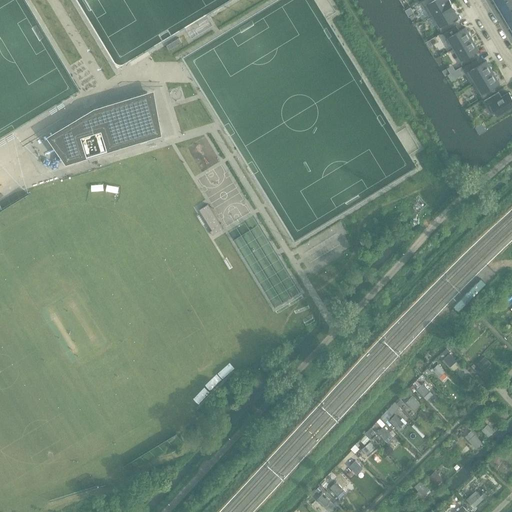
[(422,0),(420,1),(430,17),(452,4),(449,0),(422,0)]
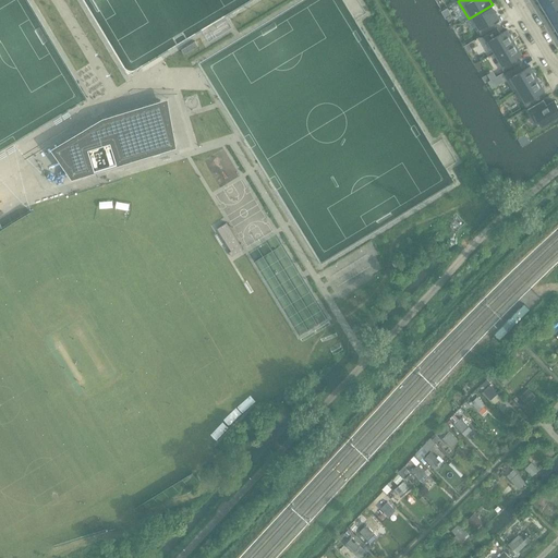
[(557,0),(544,0),(541,2),(547,12),(557,5),(557,0)]
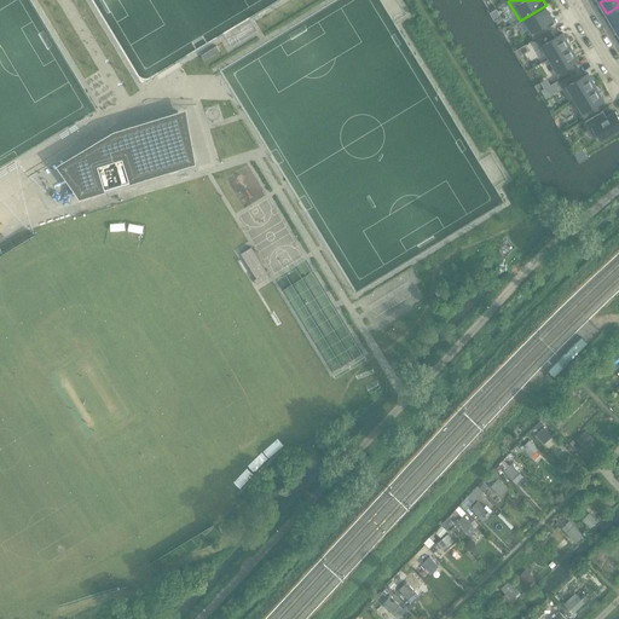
[(547,5),(520,21),(522,19),(533,39),(549,29),(545,23),(553,18),(548,11),(549,11),(547,5)]
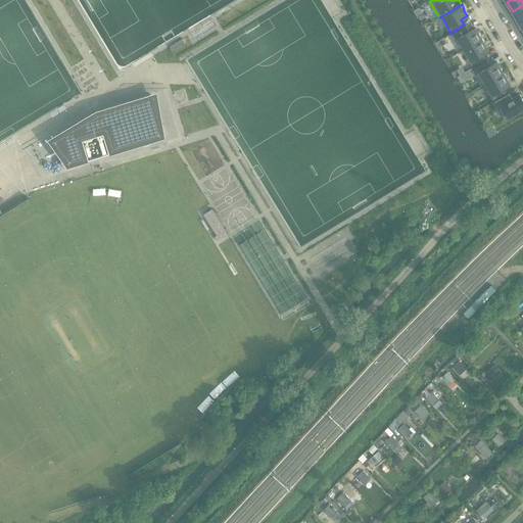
[(522,5),(513,11),(519,20),(522,17),(522,5)]
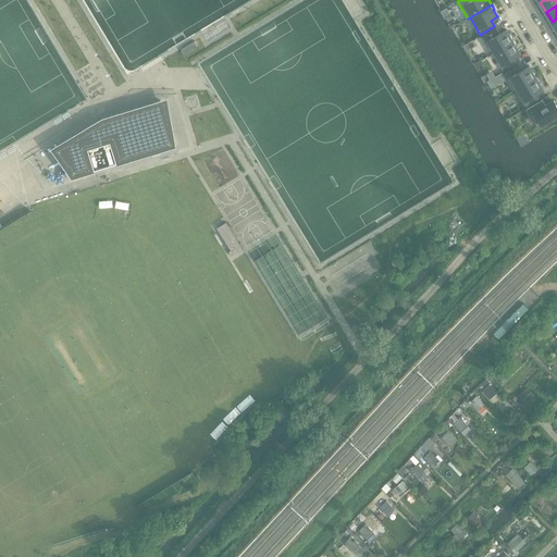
[(496,28),(482,36),(486,42),(489,40),(495,51),(493,53),(514,41),(506,29),(499,34),(496,28)]
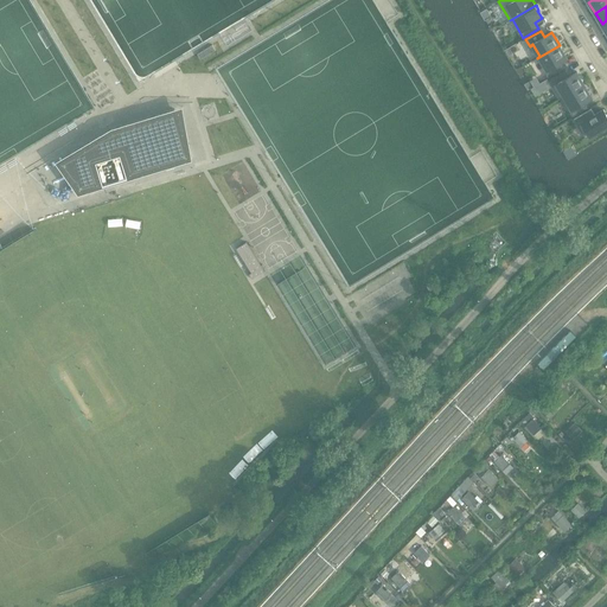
[(506,49),(510,57),(517,53),(517,52),(522,50),(518,43),(506,49)]
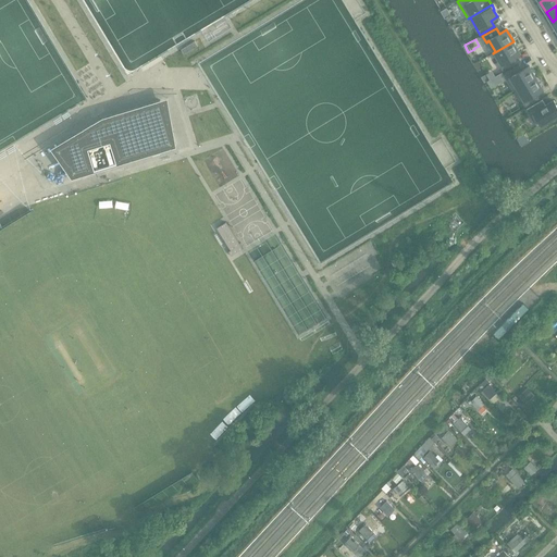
[(514,41),(493,53),(503,71),(517,63),(514,57),(520,53),(514,41)]
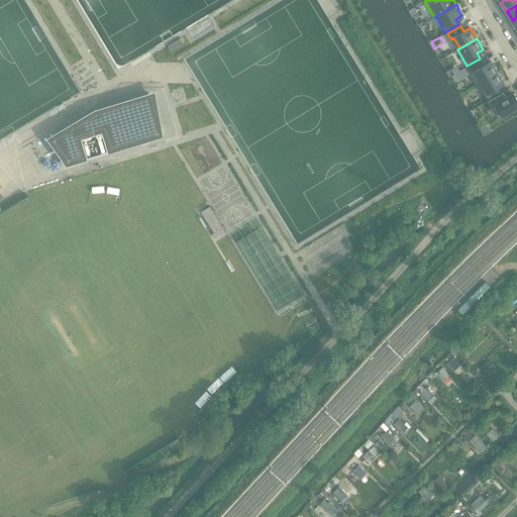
[(482,60),(467,69),(477,85),(498,72),(491,62),(485,65),(482,60)]
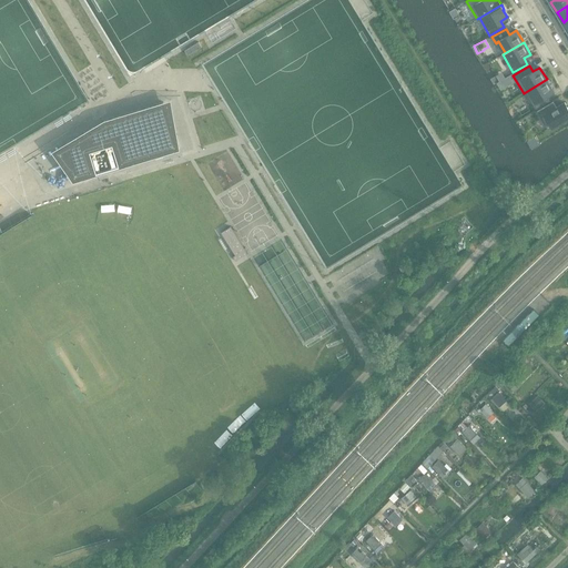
[(547,79),(524,93),(526,92),(536,109),(550,101),(547,95),(554,91),(547,79)]
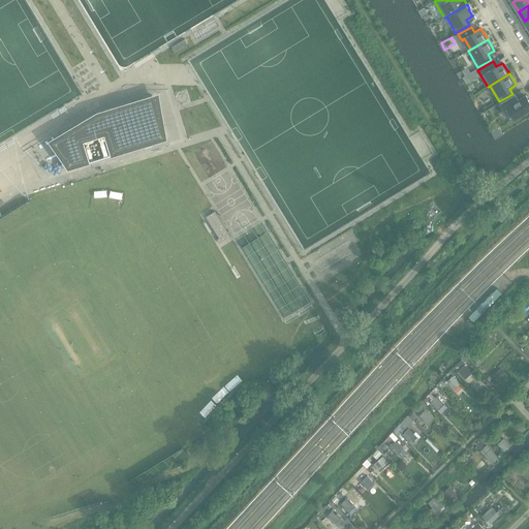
[(63,133),(73,166),(165,138),(157,111),(156,106),(152,95),(98,112),(63,133)]
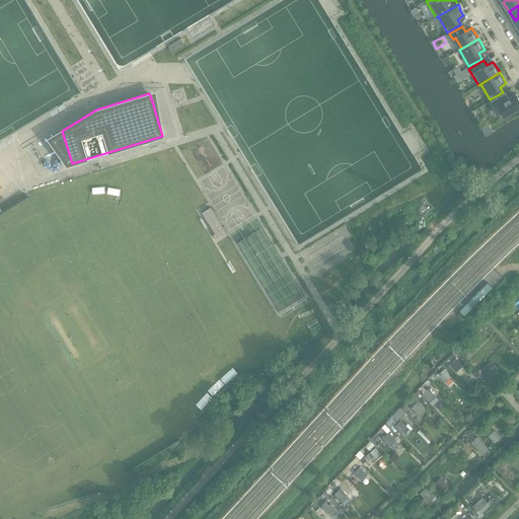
[(506,93),(491,102),(501,119),(507,115),(508,116),(515,112),(514,110),(518,107),(518,98),(516,94),(509,98),(506,93)]
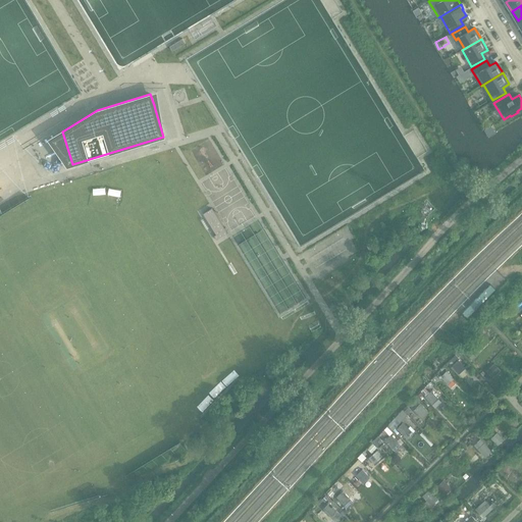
[(204,213),(216,240),(227,235),(215,208),(204,213)]
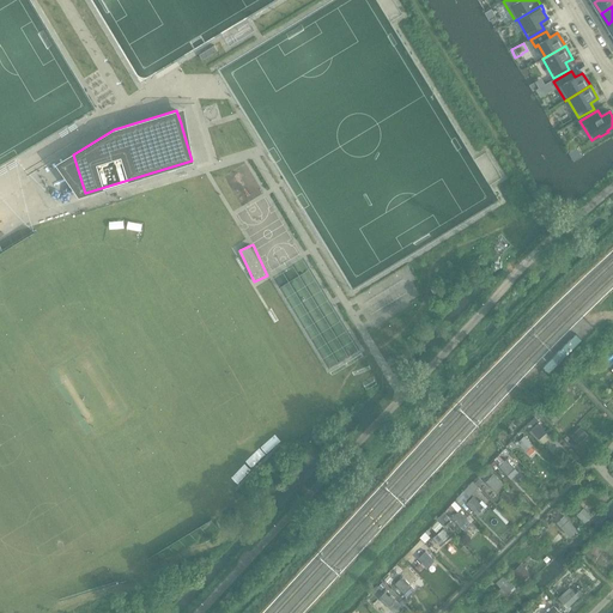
[(564,345),(544,368),(550,374),(582,340),(576,334),(564,345)]
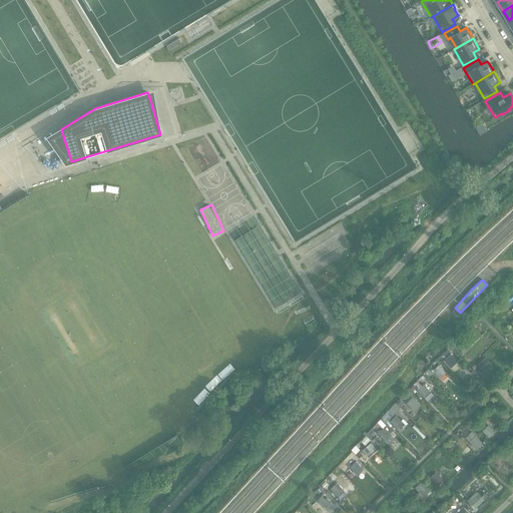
[(466,352),(460,344),(452,350),(459,358),(466,352)]
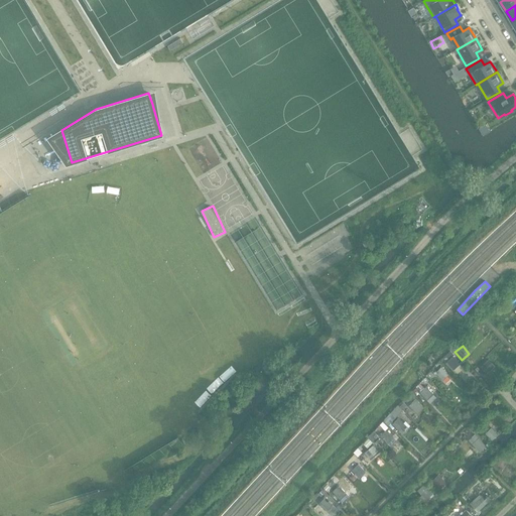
[(455,356),(447,362),(455,370),(461,363),(455,356)]
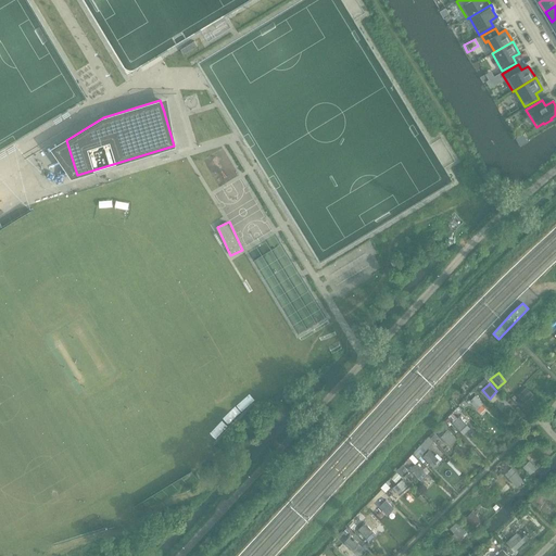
[(527,402),(535,394),(528,387),(519,394),(527,402)]
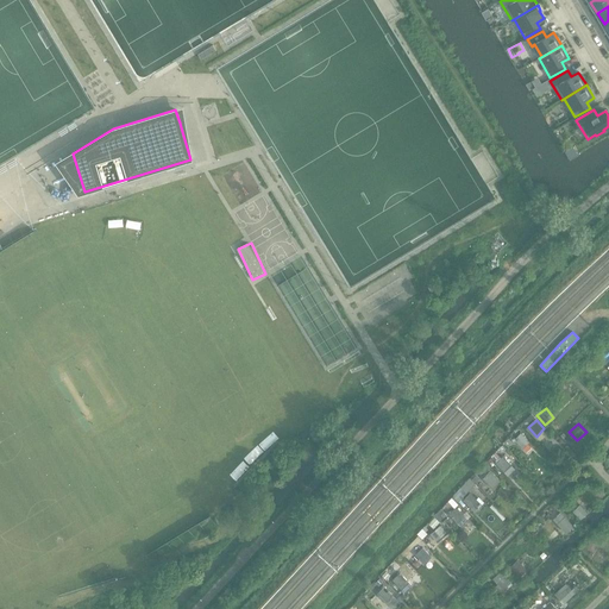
[(527,441),(519,433),(510,440),(518,449),(527,441)]
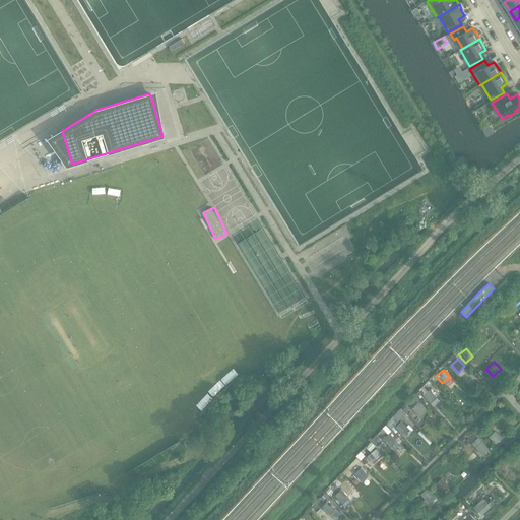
[(432,401),(438,396),(430,388),(424,394),(432,401)]
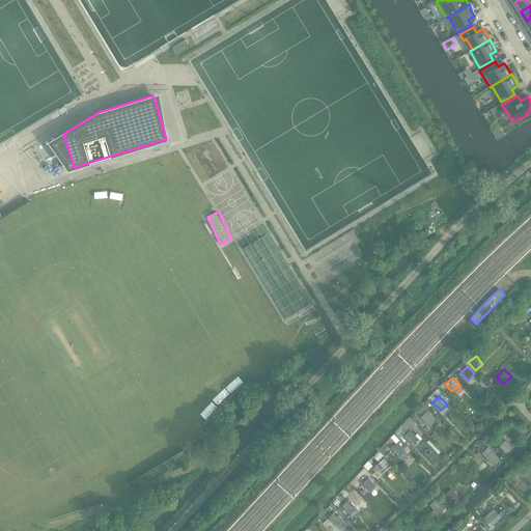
[(434,419),(423,409),(417,416),(427,425),(434,419)]
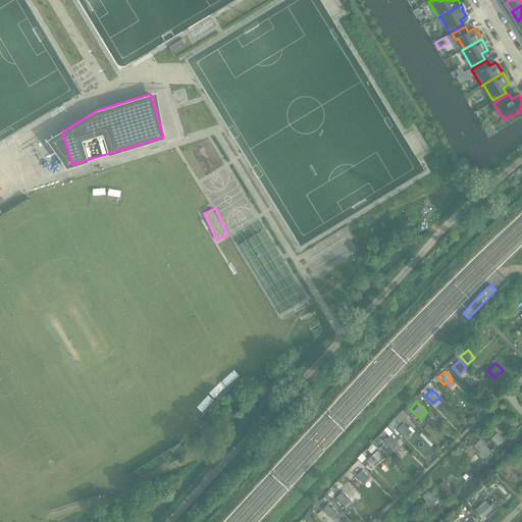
[(414,438),(414,426),(400,426),(400,437),(414,438)]
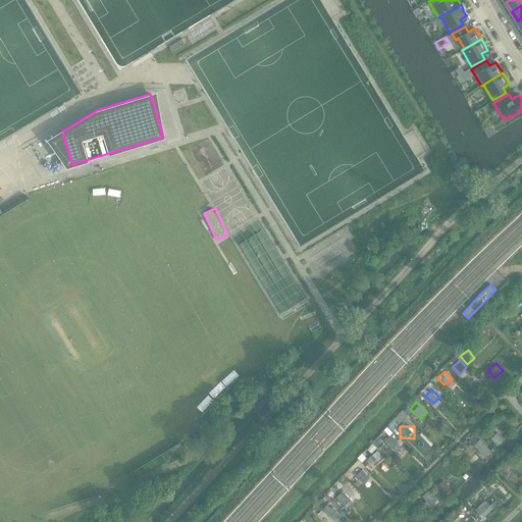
[(502,437),(496,429),(488,435),(494,444),(502,437)]
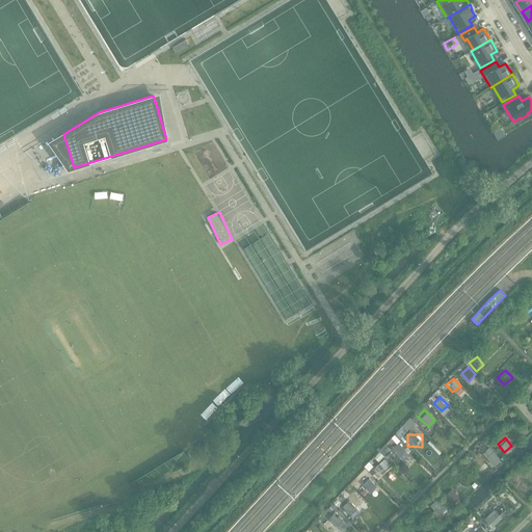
[(404,452),(394,443),(389,448),(399,457),(404,452)]
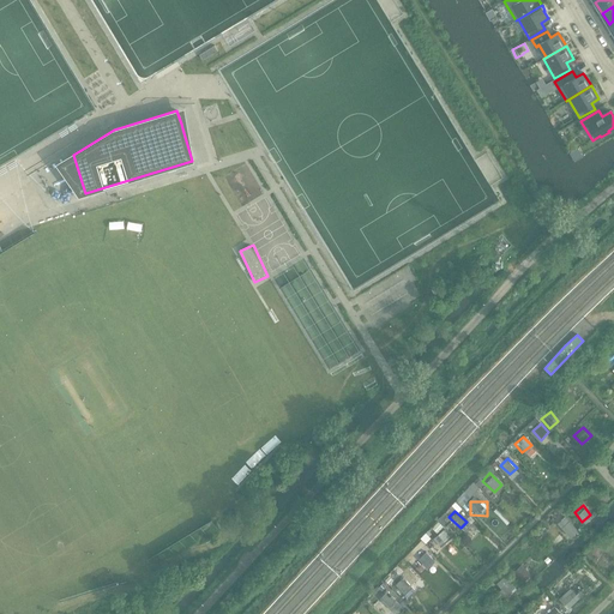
[(559,523),(572,537),(581,530),(567,515),(559,523)]
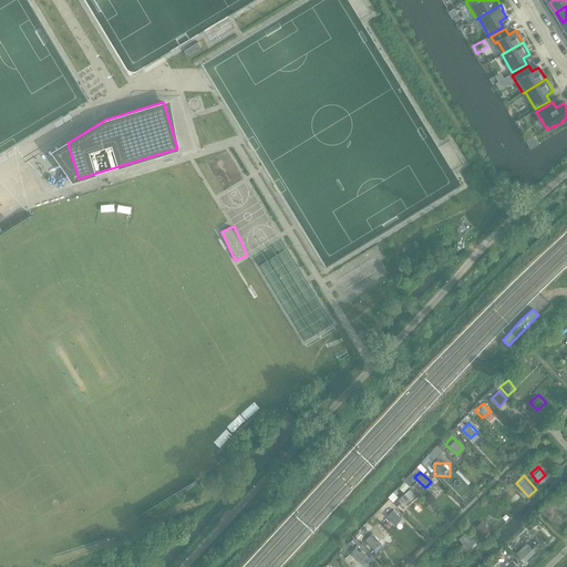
[(402,497),(409,504),(416,495),(410,490),(402,497)]
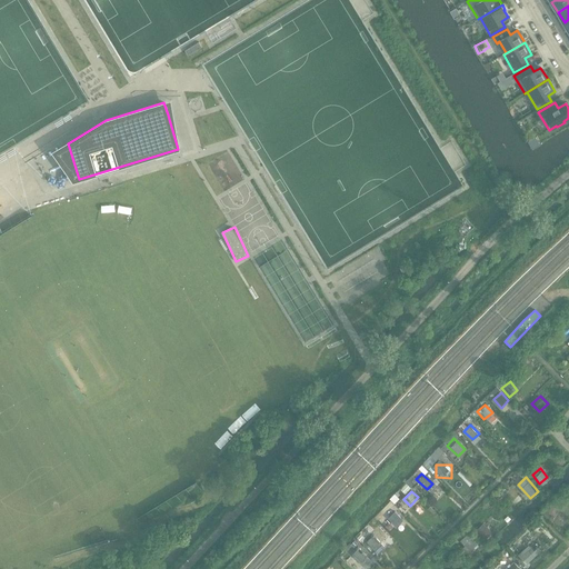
[(400,519),(389,508),(383,515),(395,525),(400,519)]
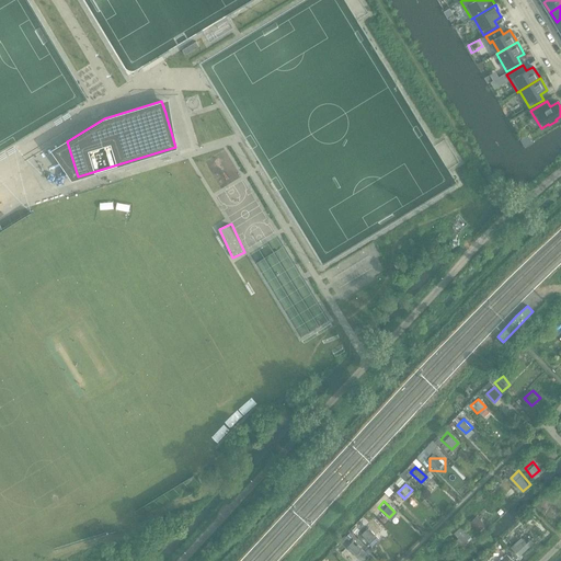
[(483,525),(472,515),(467,521),(478,530),(483,525)]
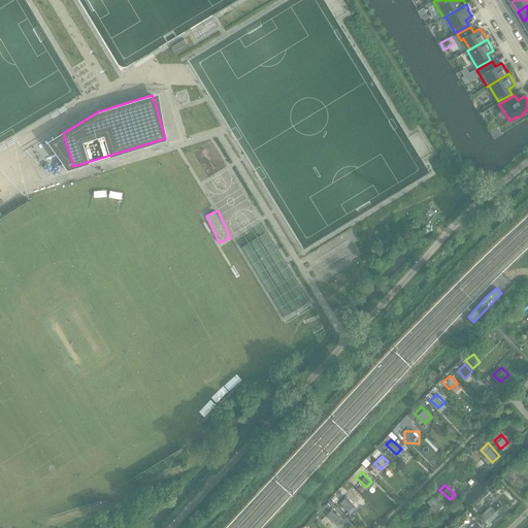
[(353,502),(342,493),(337,498),(348,507),(353,502)]
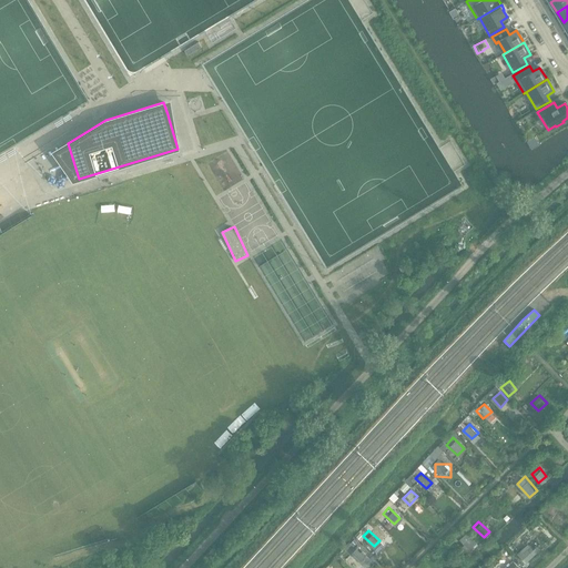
[(467,533),(460,539),(472,550),(479,544),(467,533)]
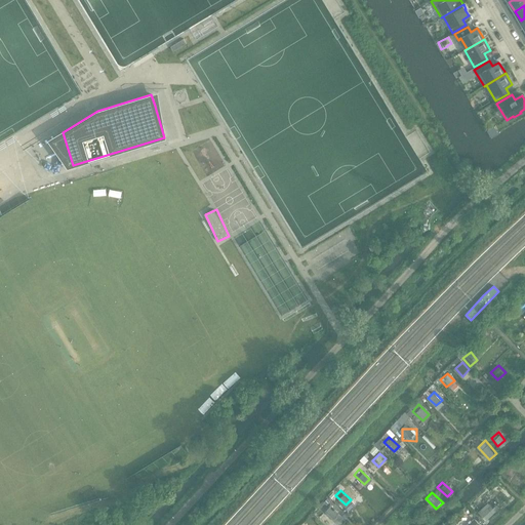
[(497,503),(493,508),(489,502),(479,511),(486,520),(501,508),(497,503)]
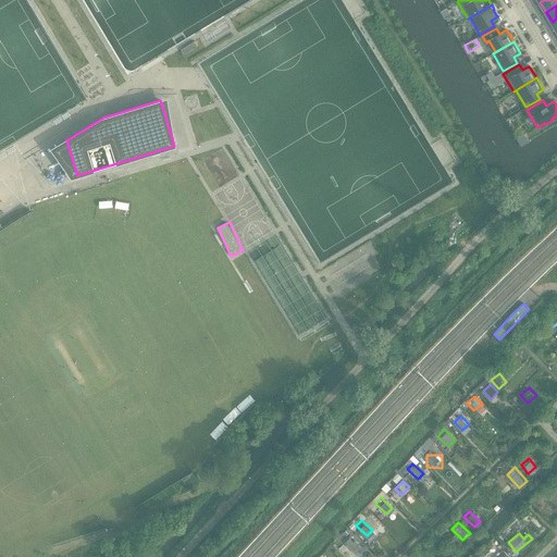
[(353,535),(345,543),(358,555),(366,548),(353,535)]
